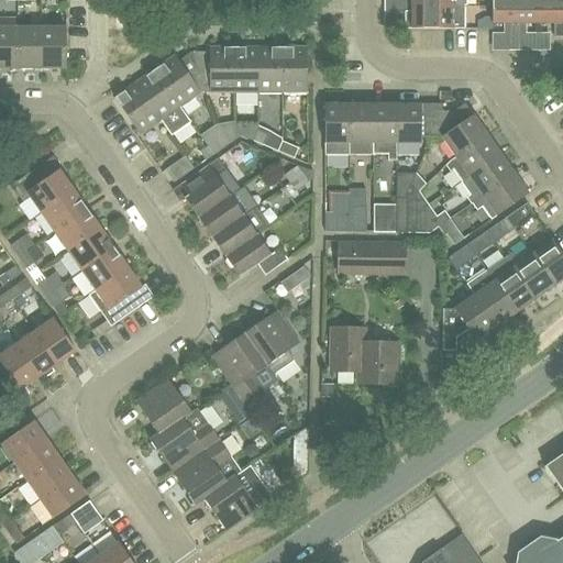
[(398,12),(398,0),(384,0),(384,12),(398,12)]
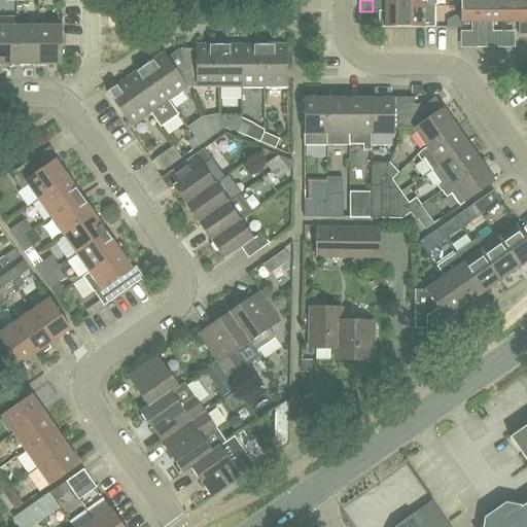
[(424,6),(424,0),(384,0),(385,0),(373,0),(373,11),(385,11),(385,6),(424,6)]
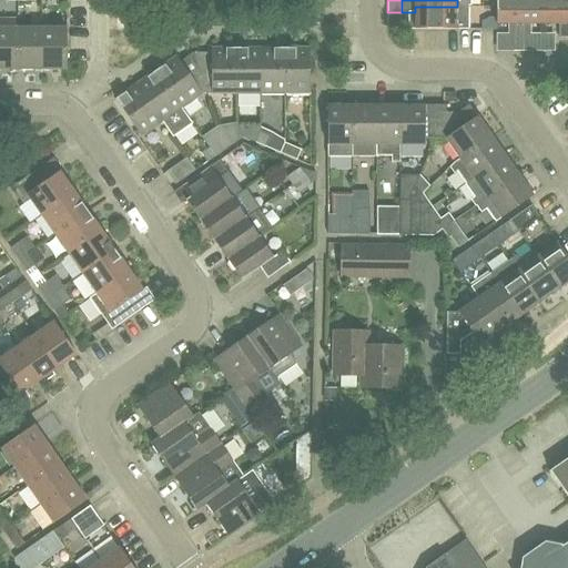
[(519,24),(519,0),(496,0),(496,24),(514,24),(514,38),(525,38),(525,24),(519,24)]
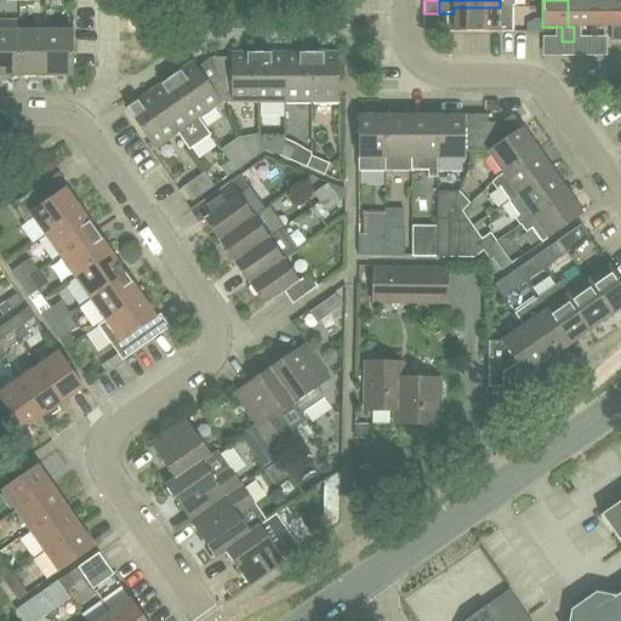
[(592,27),(592,0),(568,0),(568,27),(574,27),(592,27)]
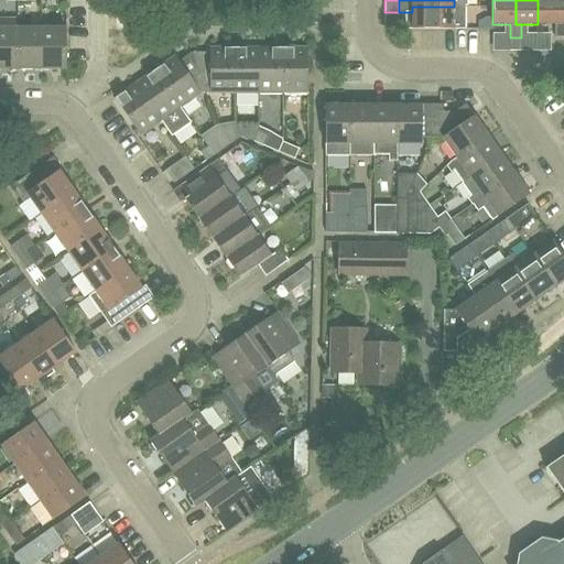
[(563,23),(561,24),(560,0),(538,0),(538,24),(554,24),(554,38),(563,38),(563,23)]
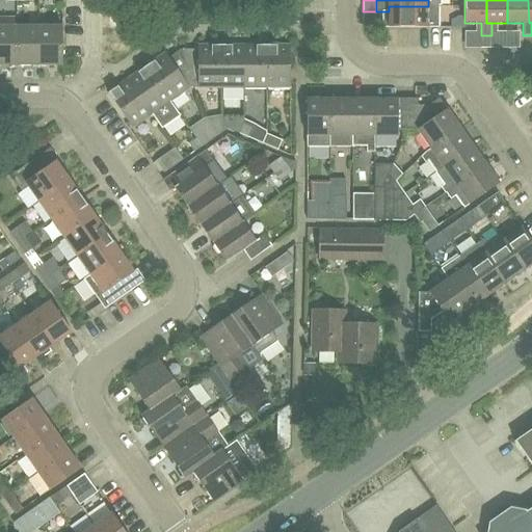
[(439,6),(428,6),(389,6),(389,11),(389,28),(439,28),(439,6)]
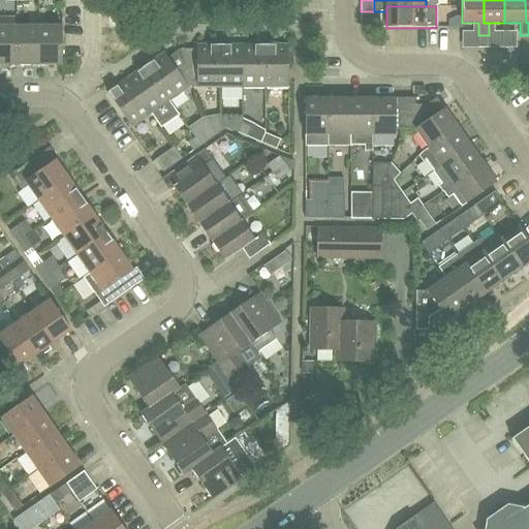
[(0,65),(17,65),(17,27),(0,26),(0,65)]
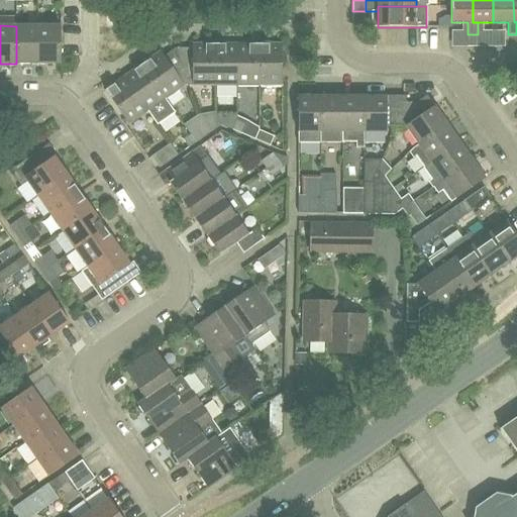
[(38,64),(38,26),(16,26),(16,64),(38,64)]
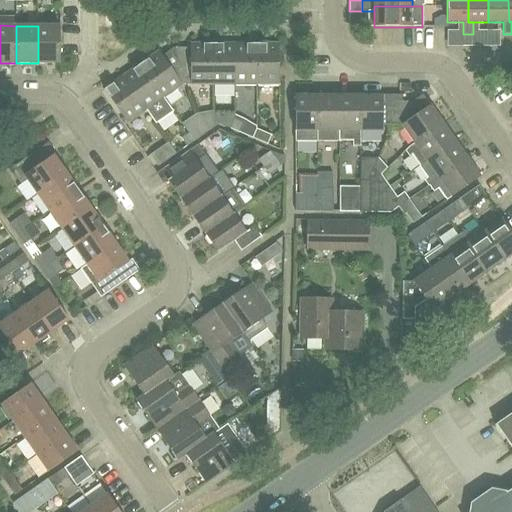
[(60,56),(60,26),(38,26),(38,63),(60,63),(60,56)]
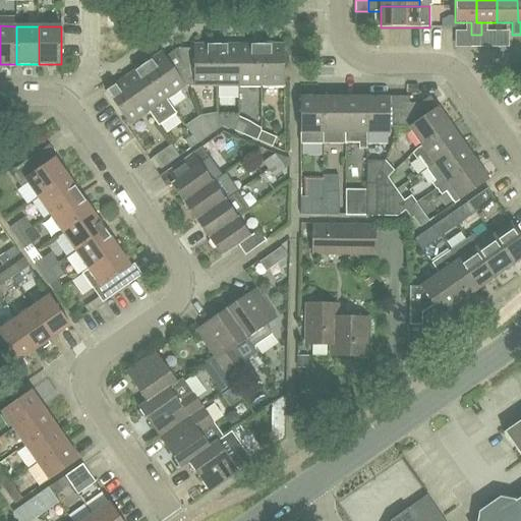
[(481,35),(471,35),(471,48),(481,48),(481,35)]
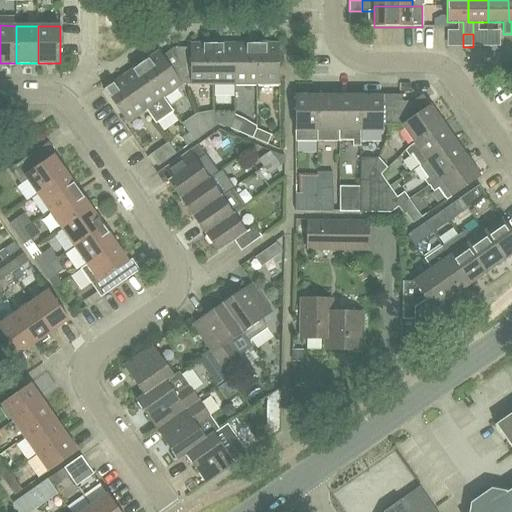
[(213,85),(213,44),(190,44),(190,48),(174,48),(181,68),(190,68),(190,85),(213,85)]
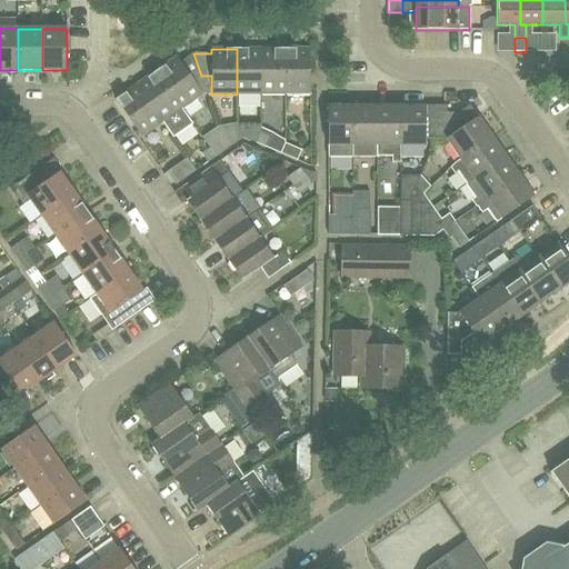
[(261,95),(261,49),(237,49),(237,95),(261,95)]
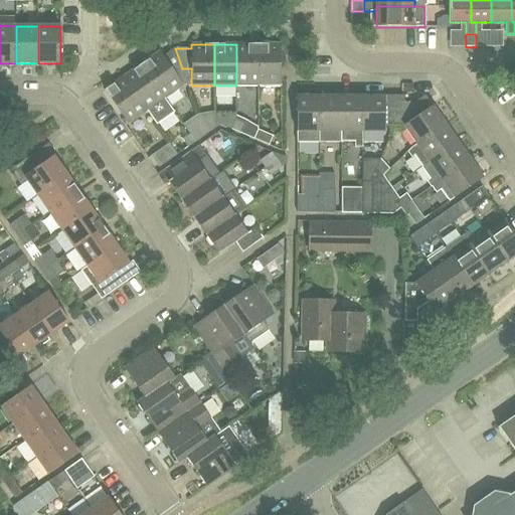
[(258,86),(258,44),(236,44),(236,86),(258,86)]
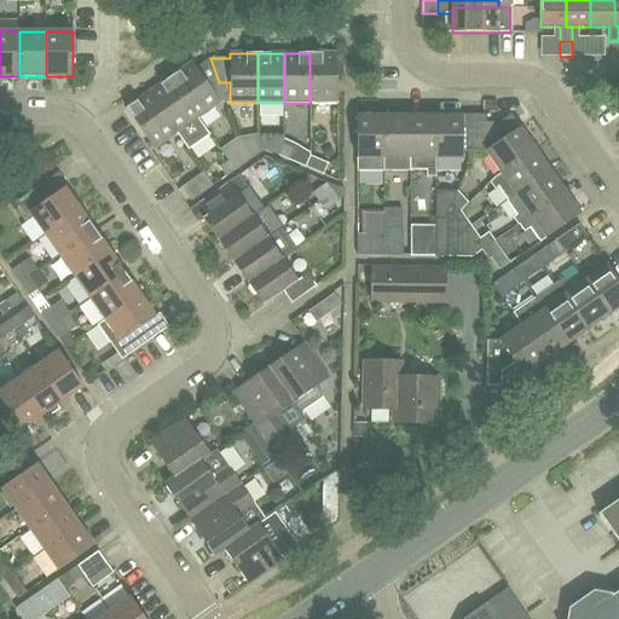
[(337,103),(337,53),(310,53),(310,103),(337,103)]
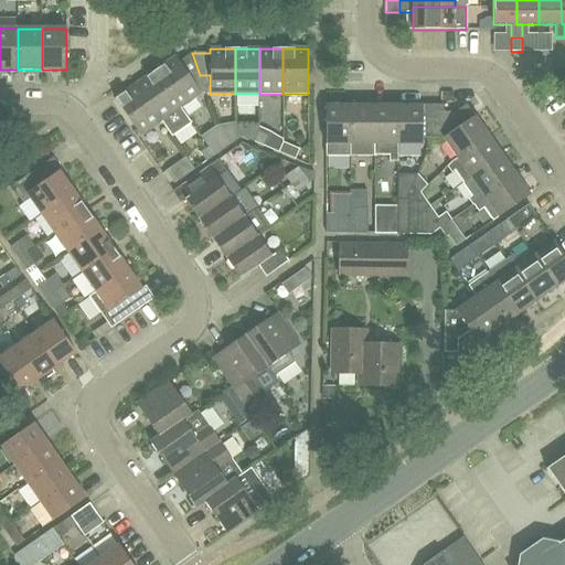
[(201,94),(176,56),(155,71),(181,108),(201,94)]
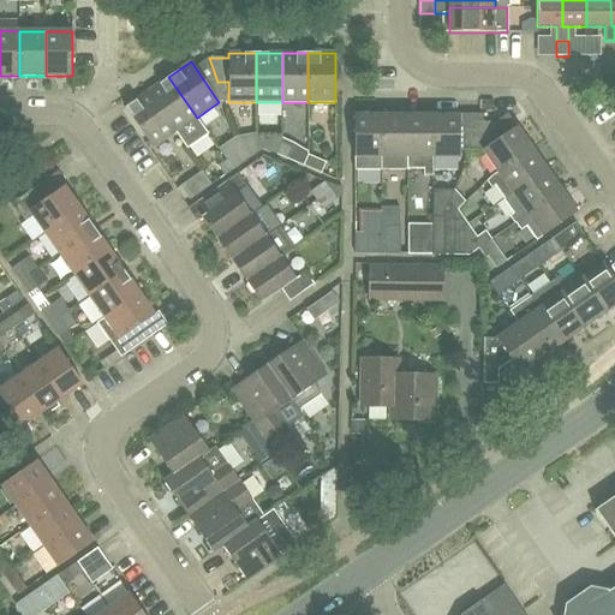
[(197,118),(168,77),(148,93),(175,132),(186,148),(208,133),(197,118)]
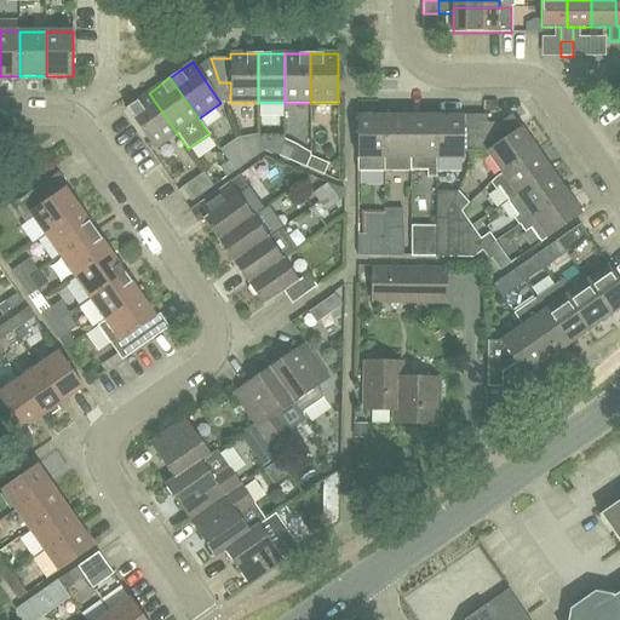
[(177,133),(149,93),(126,109),(154,149),(177,133)]
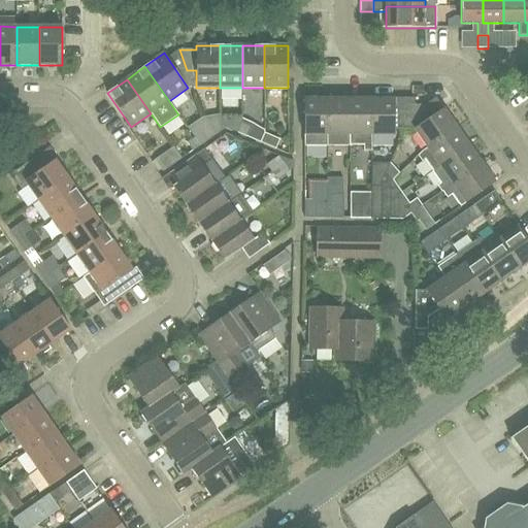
[(327,145),(327,98),(304,98),(304,142),(304,144),(327,145)]
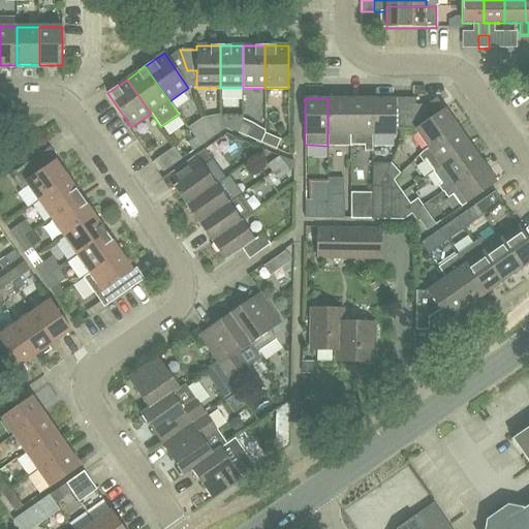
[(350,146),(350,98),(328,98),(328,146),(350,146)]
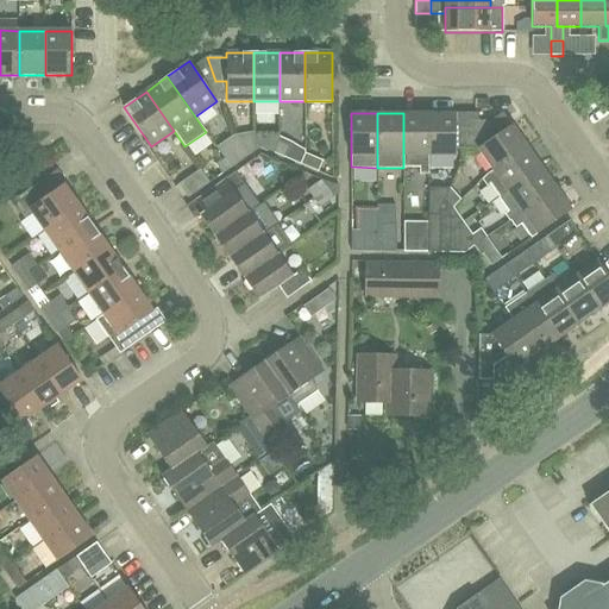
[(428,155),(428,113),(403,113),(403,168),(420,168),(420,174),(428,174),(428,155)]
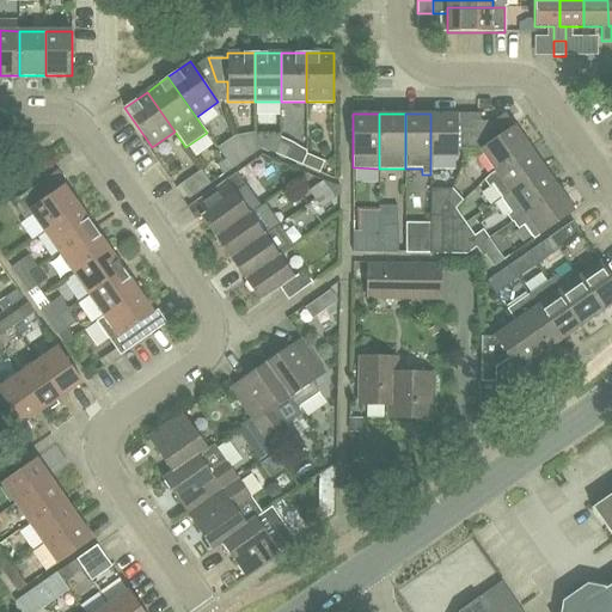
[(472,150),(472,122),(481,122),(481,115),(430,114),(430,155),(458,157),(458,150),(472,150)]
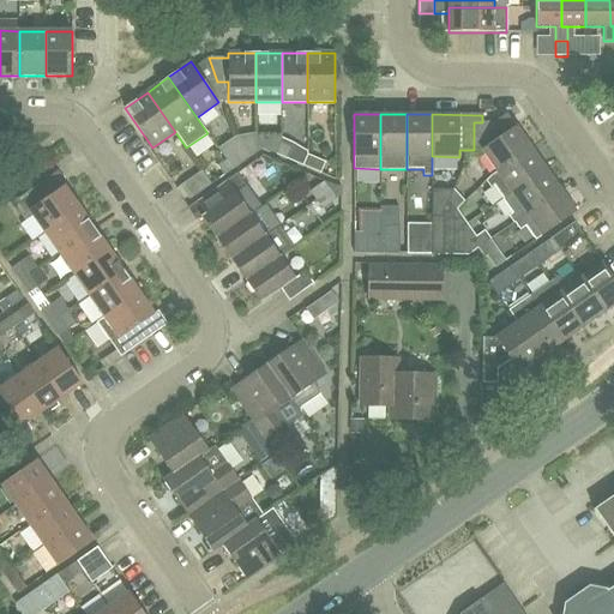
[(516,126),(506,114),(495,122),(482,122),(474,122),(474,150),(481,150),(497,172),(531,148),(516,126)]
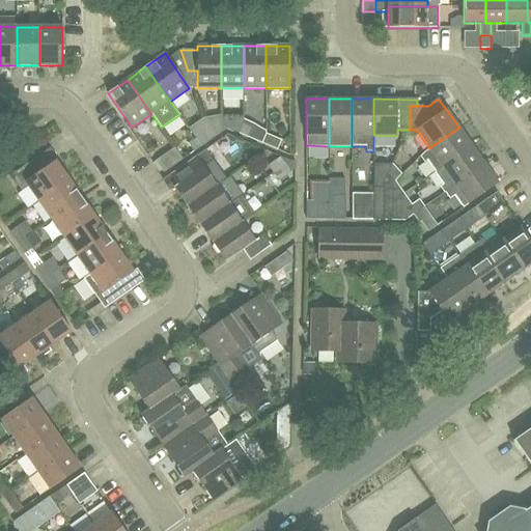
[(239,134),(243,122),(234,118),(230,130),(239,134)]
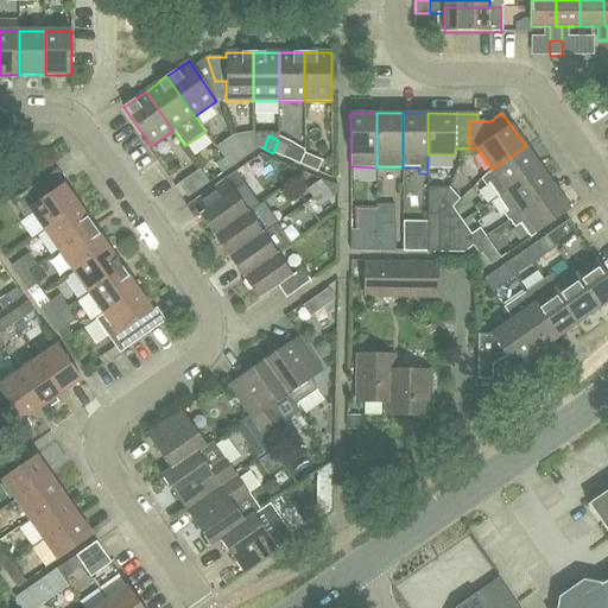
[(253,139),(235,143),(242,160),(253,152),(253,139)]
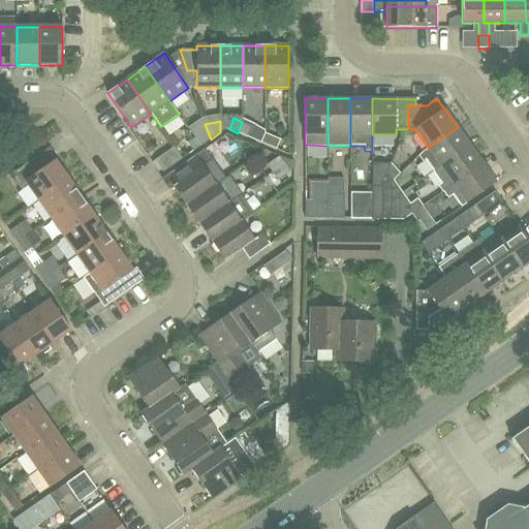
[(251,126),(242,122),(238,133),(246,136),(251,126)]
